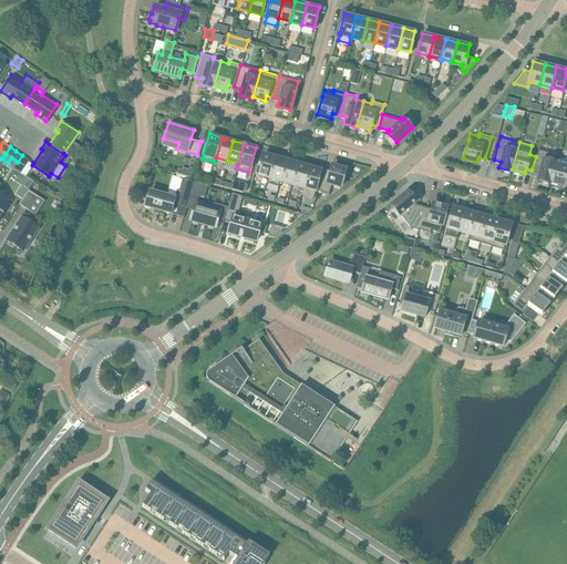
[(537,178),(549,182),(550,181),(557,155),(549,153),(550,151),(538,147),(536,156),(532,170),(532,171),(538,173),(537,178)]
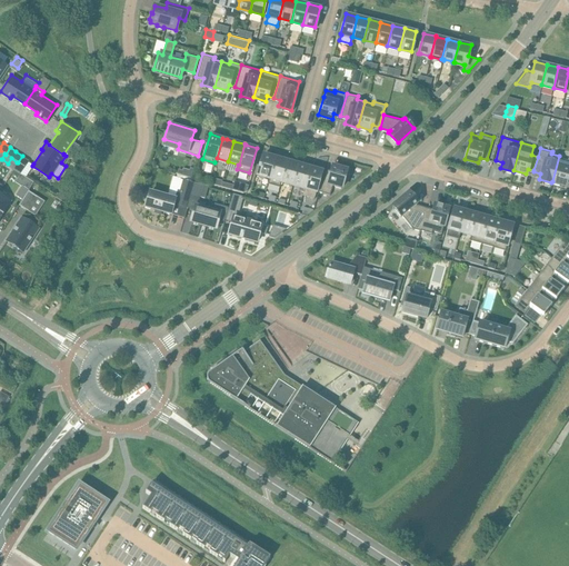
[(263,154),(258,174),(269,177),(275,157),(263,154)]
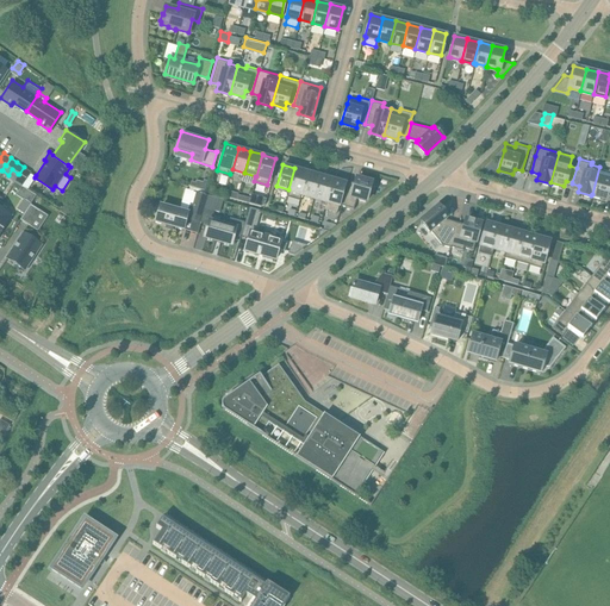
[(30,170),(24,167),(19,174),(18,174),(14,179),(22,183),(30,170)]
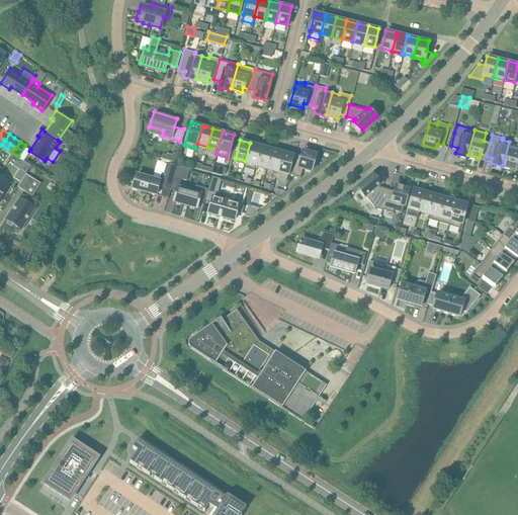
[(517,142),(516,145),(509,142),(503,165),(514,168),(515,163),(517,164),(517,142)]
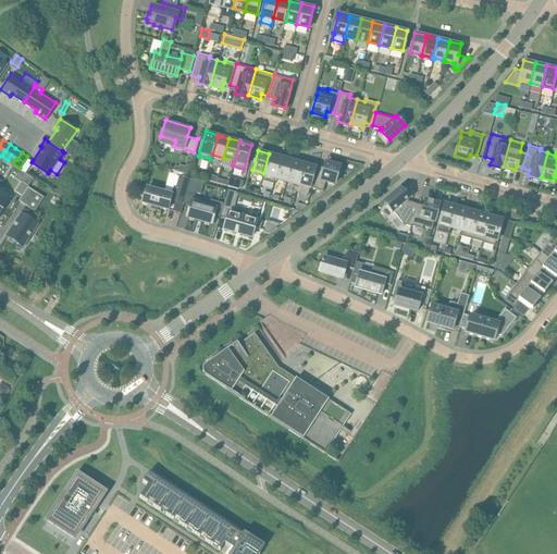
[(275,176),(281,157),(269,154),(263,173),(262,177),(274,181),(275,176)]
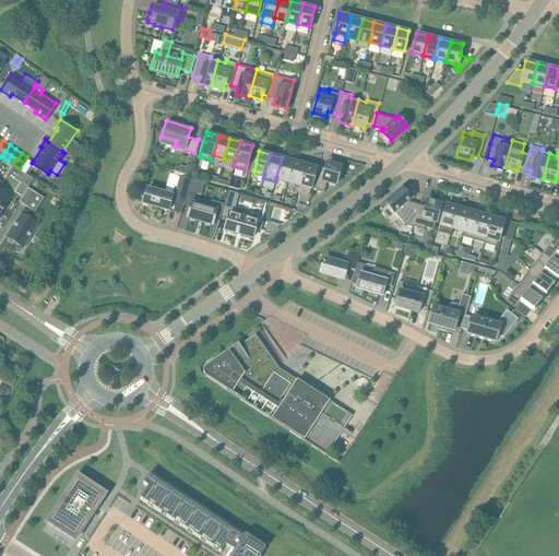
[(276,177),(287,180),(293,161),(282,157),(276,177)]
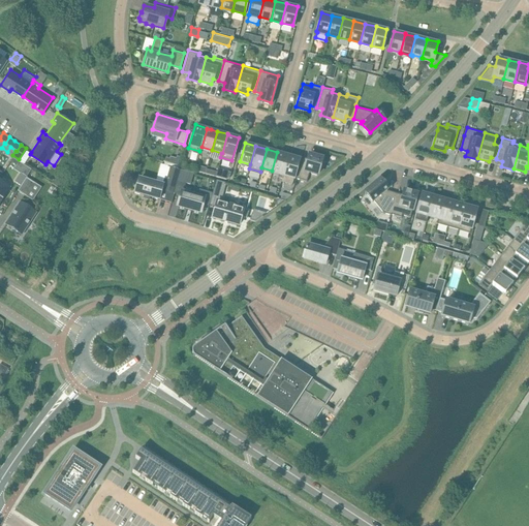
[(272,171),(283,174),(288,155),(278,152),(277,152),(272,171)]
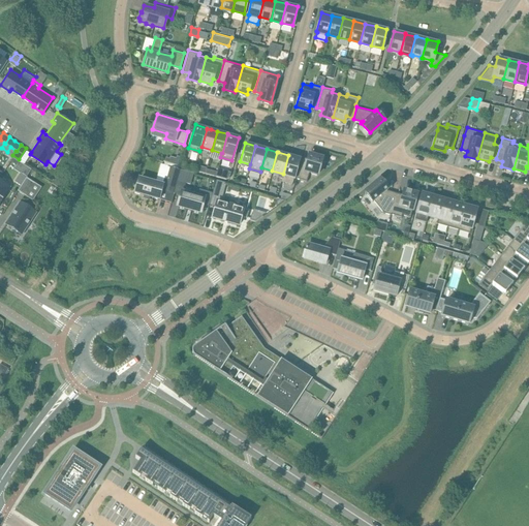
[(317,173),(322,156),(310,152),(308,157),(302,155),(296,176),(307,179),(309,171),(317,173)]
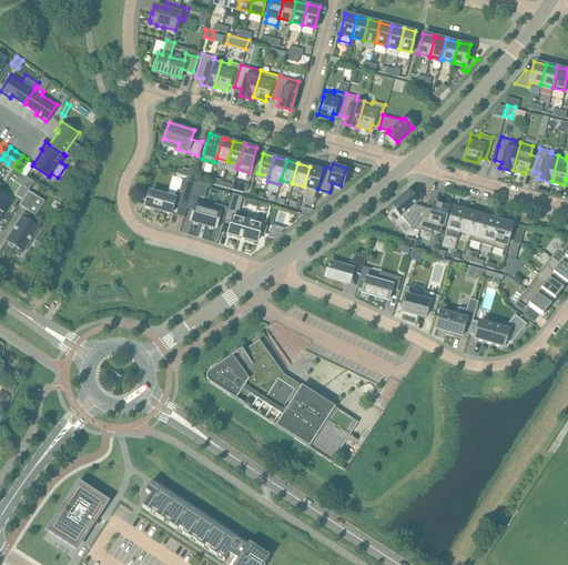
[(183,165),(181,172),(192,175),(194,169),(183,165)]
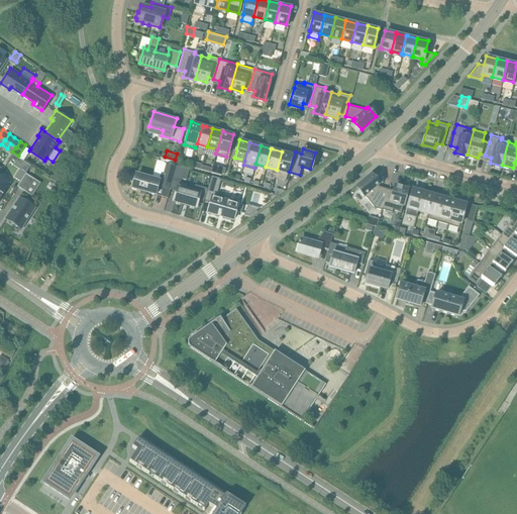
[(282,151),(277,170),(275,177),(285,180),(293,155),(282,151)]
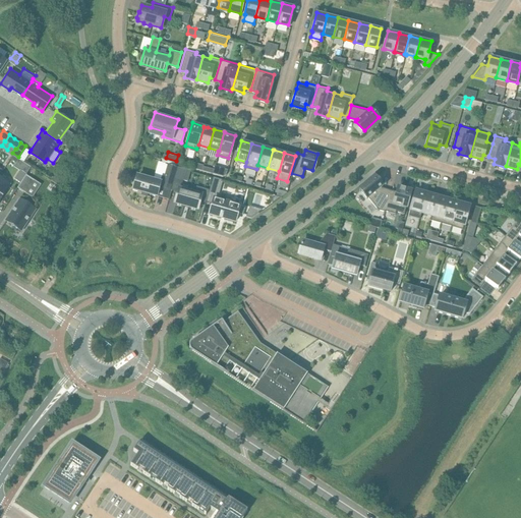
[(178,165),(165,162),(167,163),(165,172),(163,172),(160,181),(152,178),(147,176),(147,177),(137,174),(133,187),(141,189),(141,191),(148,193),(148,191),(157,194),(159,185),(171,188),(174,176),(177,166),(178,165)]
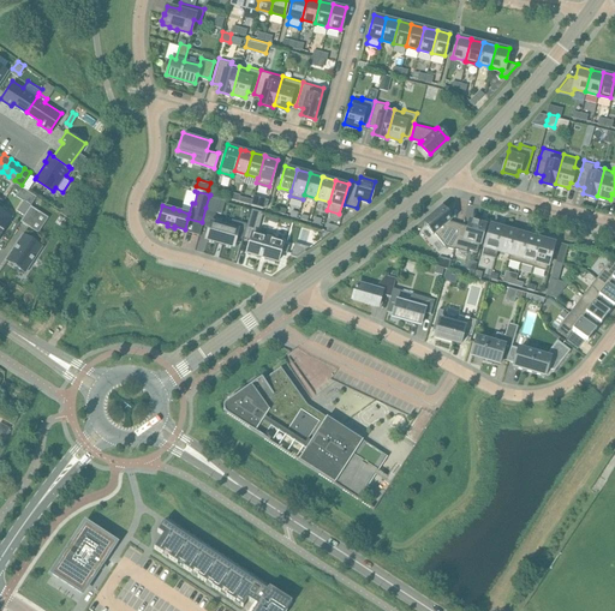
[(268,197),(254,193),(251,202),(262,205),(267,204),(268,197)]
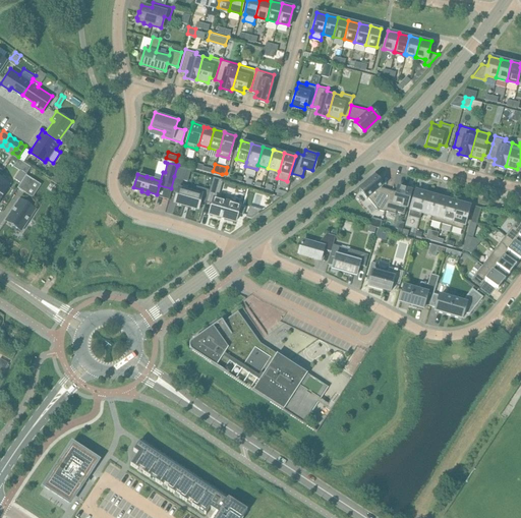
[(184,168),(177,166),(174,176),(181,178),(184,168)]
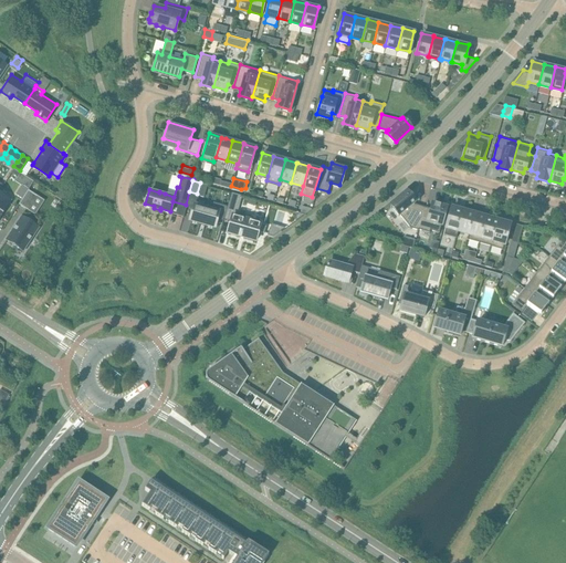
[(22,183),(16,193),(22,197),(28,188),(29,187),(22,183)]
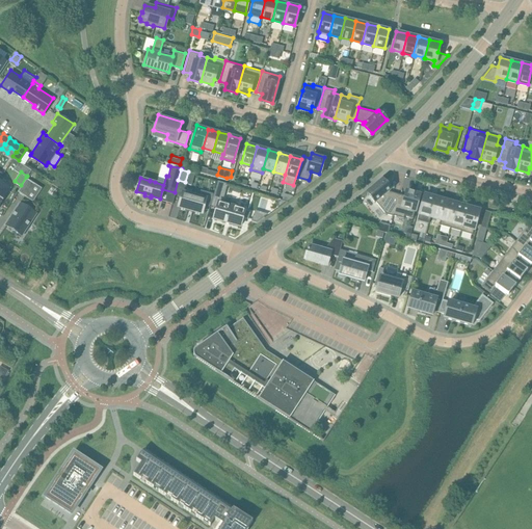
[(21,185),(18,190),(26,195),(35,182),(26,177),(21,185)]
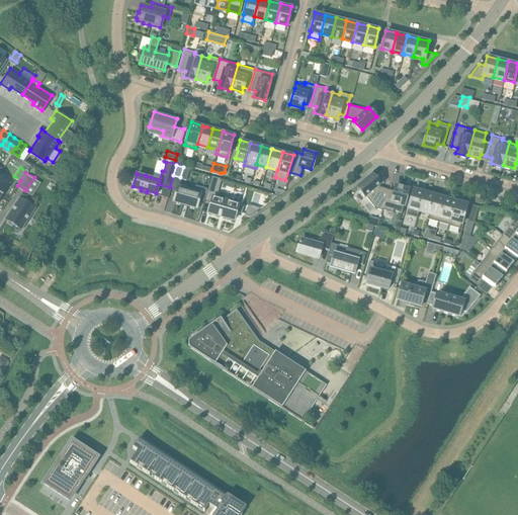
[(374,204),(375,206),(382,208),(389,187),(378,184),(380,183),(372,173),(357,185),(365,195),(366,194),(374,204)]
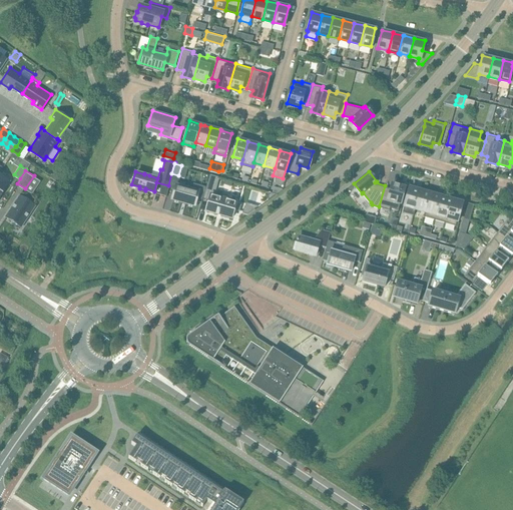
[(209,172),(203,195),(209,197),(206,209),(223,214),(223,215),(228,216),(228,215),(231,216),(231,214),(232,214),(234,209),(233,208),(233,207),(239,208),(241,202),(227,198),(228,195),(219,193),(219,196),(212,194),(218,175),(209,172)]
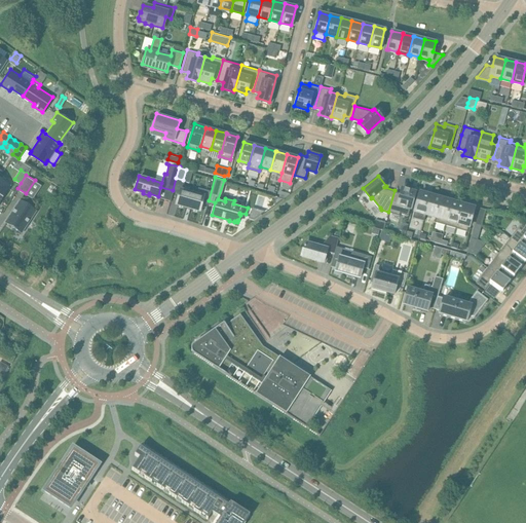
[(0,178),(0,198),(9,184),(0,178)]
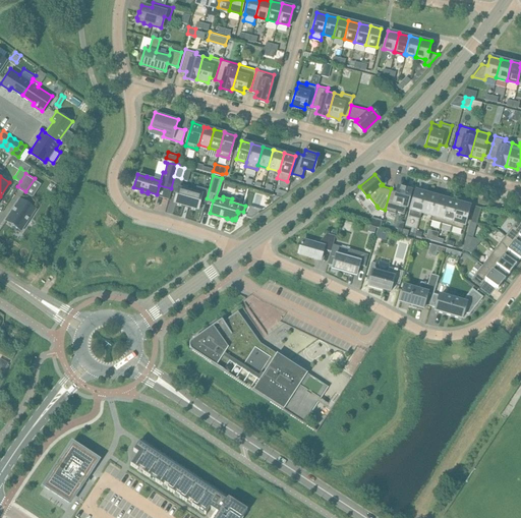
[(174,176),(171,188),(178,190),(175,200),(176,202),(176,200),(183,203),(183,204),(189,206),(189,205),(196,207),(197,208),(199,197),(201,198),(200,199),(206,200),(209,188),(196,185),(194,191),(193,190),(194,188),(187,186),(187,188),(180,186),(182,178),(181,178),(174,176)]
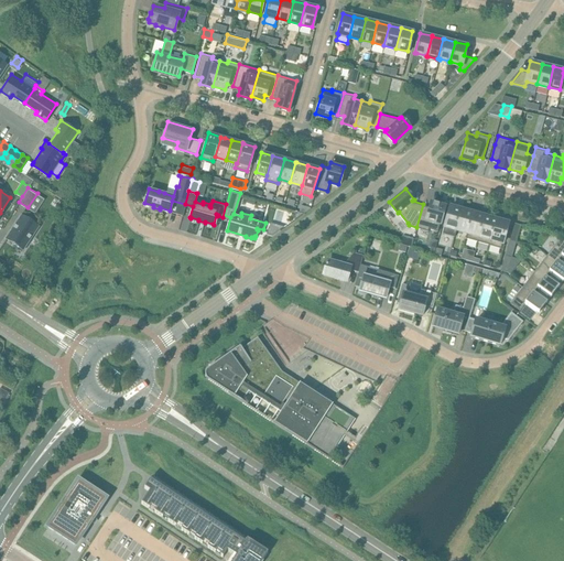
[(430,206),(423,204),(416,227),(418,227),(418,226),(429,229),(429,227),(437,229),(445,205),(431,201),(430,206)]
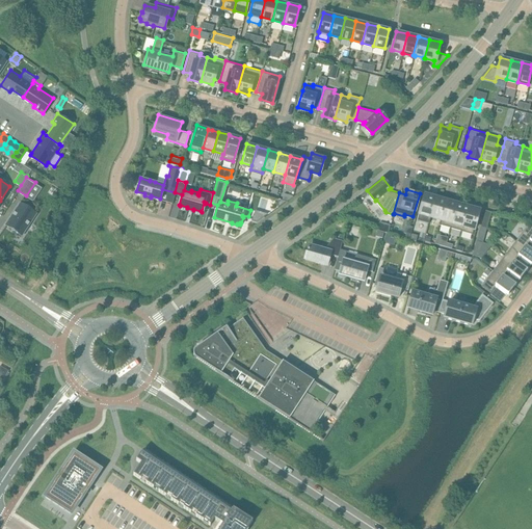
[(418,218),(429,221),(430,215),(435,196),(424,193),(418,218)]
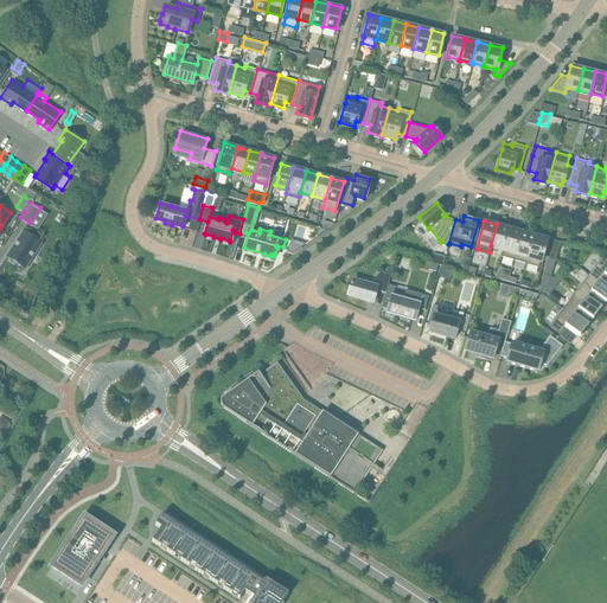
[(503,249),(509,228),(497,224),(491,245),(503,249)]
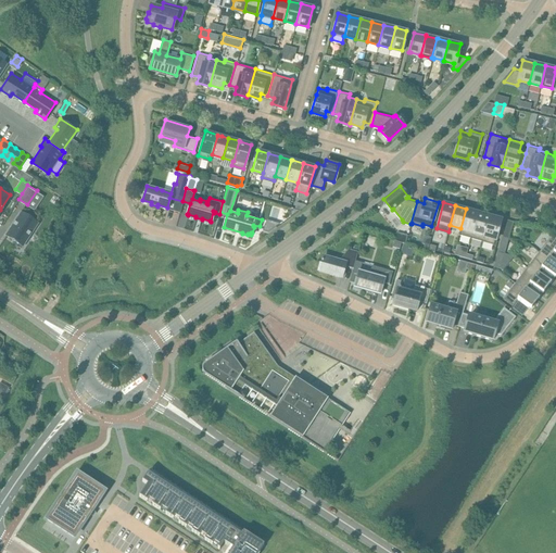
[(466,209),(460,228),(459,233),(471,237),(478,212),(474,211),(466,209)]
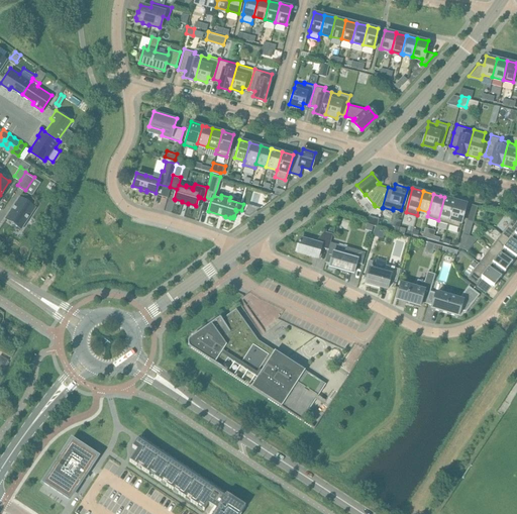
[(19,196),(5,217),(21,227),(35,206),(19,196)]
